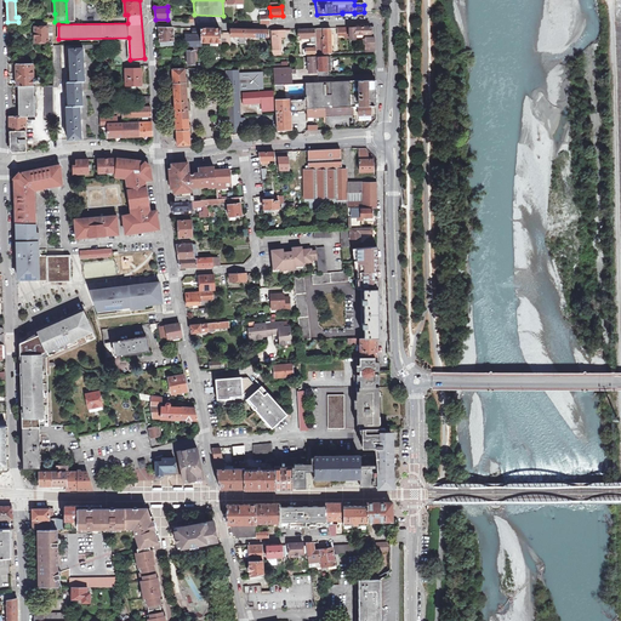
[(41,22),(41,27),(49,26),(49,43),(49,52),(53,51),(53,45),(53,22),(44,22),(41,22)]
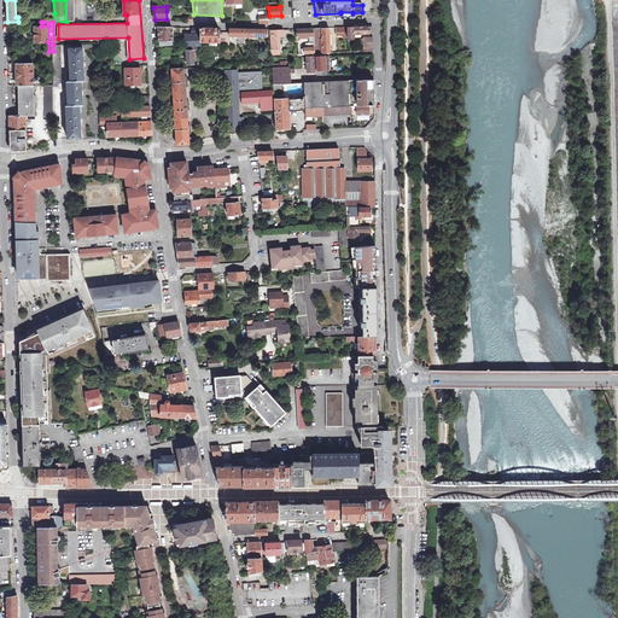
[(48,25),(41,27),(35,27),(35,28),(33,28),(33,41),(35,41),(35,42),(48,42),(48,25)]
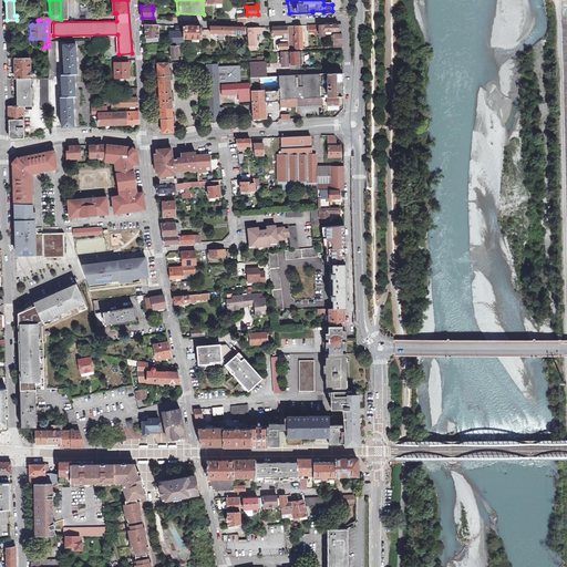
[(309,26),(309,30),(315,29),(315,34),(331,33),(331,31),(342,31),(341,23),(309,26)]
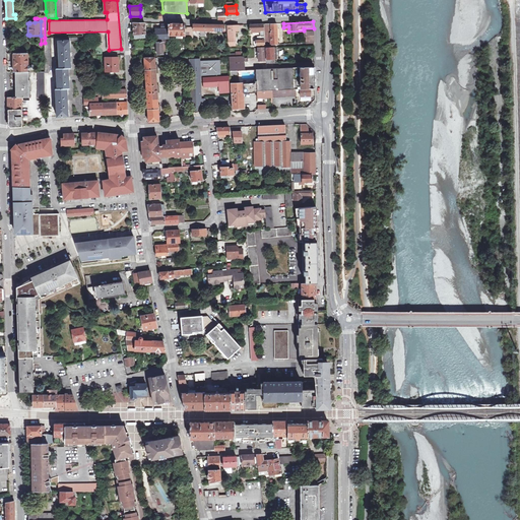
[(145,22),(133,22),(134,38),(145,37),(145,22)]
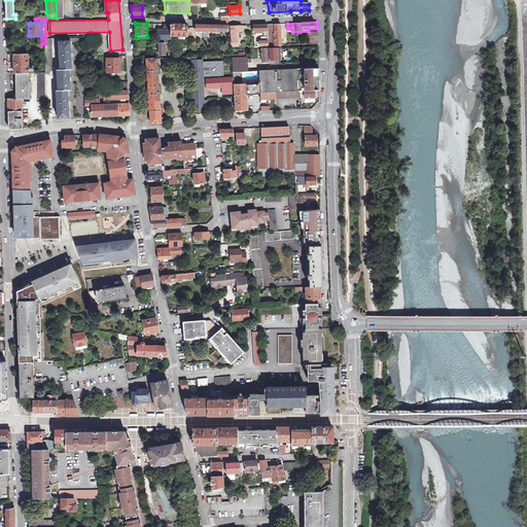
[(187,32),(187,28),(187,24),(164,24),(164,29),(159,29),(159,34),(155,34),(155,39),(155,40),(162,40),(162,42),(160,42),(160,55),(166,55),(165,43),(171,43),(171,42),(174,42),(174,38),(196,39),(196,32),(187,32)]
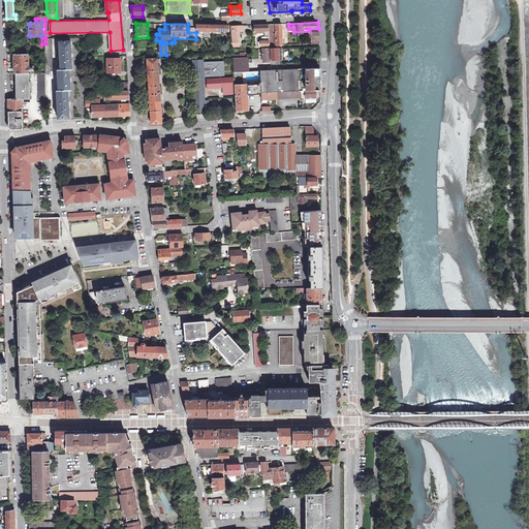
[(281,24),(276,24),(269,25),(253,25),(254,31),(265,30),(266,36),(267,40),(260,40),(260,45),(275,44),(275,36),(276,36),(276,44),(282,44),(281,24)]
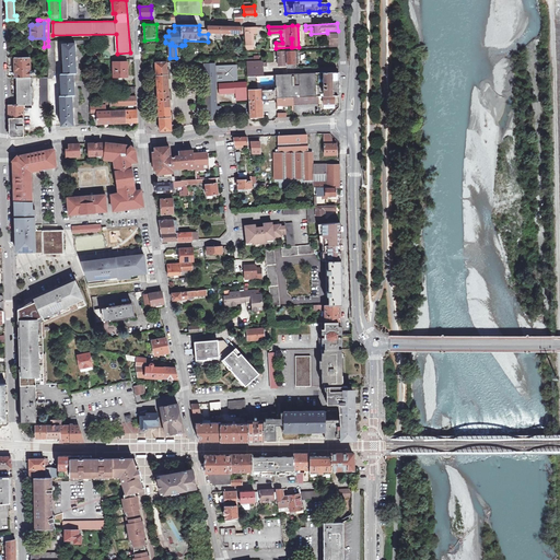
[(208,30),(208,33),(216,33),(217,38),(221,38),(221,33),(242,33),(242,27),(208,26),(208,30)]
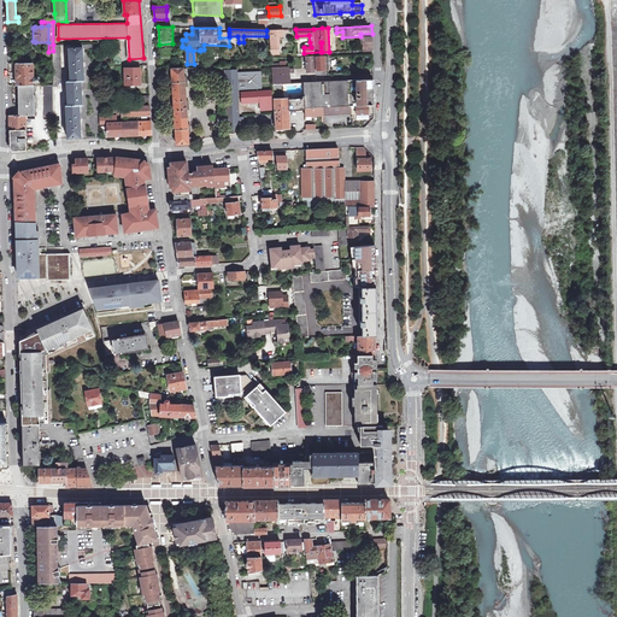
[(270,30),(271,48),(270,48),(271,54),(278,54),(277,36),(283,36),(283,30),(270,30)]
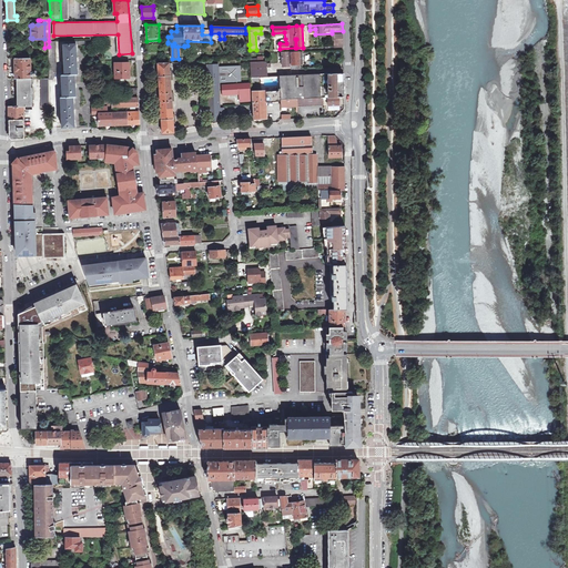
[(57,41),(49,41),(49,47),(49,57),(49,78),(40,78),(41,107),(49,107),(49,80),(53,80),(53,72),(57,72),(57,41)]
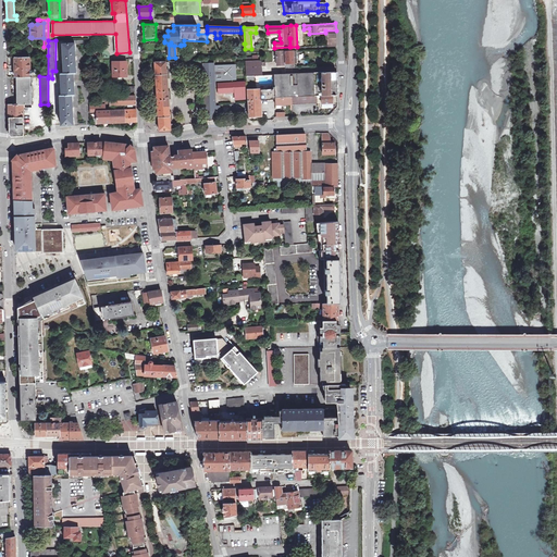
[(62,124),(74,124),(73,111),(74,111),(74,109),(74,108),(73,108),(72,95),(74,95),(74,86),(75,86),(75,84),(75,82),(74,82),(74,73),(76,73),(75,60),(76,60),(76,58),(76,56),(75,56),(74,42),(63,44),(63,73),(61,74),(62,96),(60,96),(62,124)]
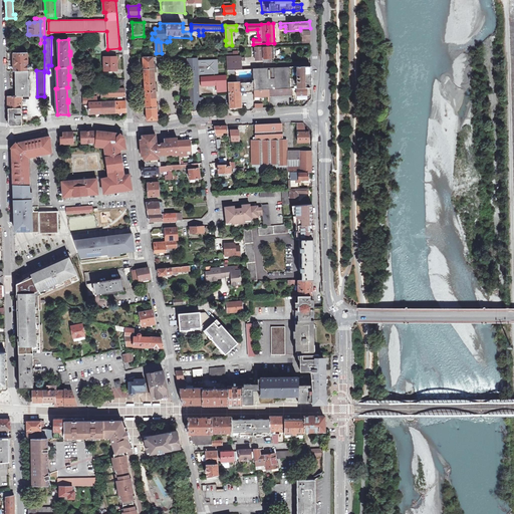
[(263,59),(263,62),(271,62),(271,57),(274,57),(273,46),(263,47),(263,46),(255,47),(255,59),(263,59)]
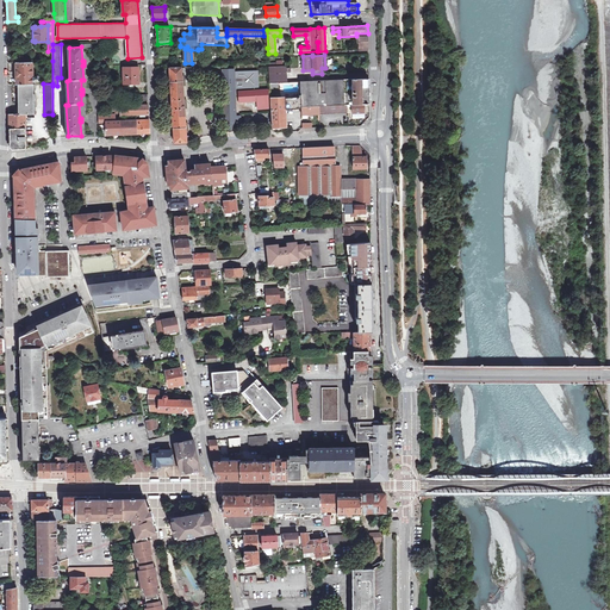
[(268,63),(269,83),(300,81),(304,81),(304,74),(299,74),(299,68),(291,68),(291,67),(286,68),(286,67),(284,67),(284,60),(277,60),(277,62),(268,63)]
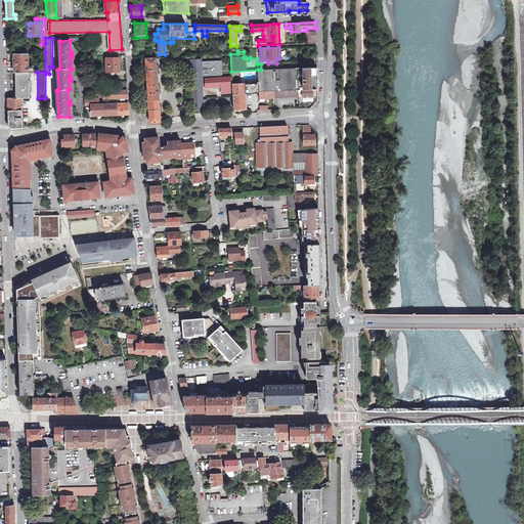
[(14,73),(17,72),(29,72),(28,53),(14,53),(14,61),(12,61),(12,64),(14,64),(14,73)]
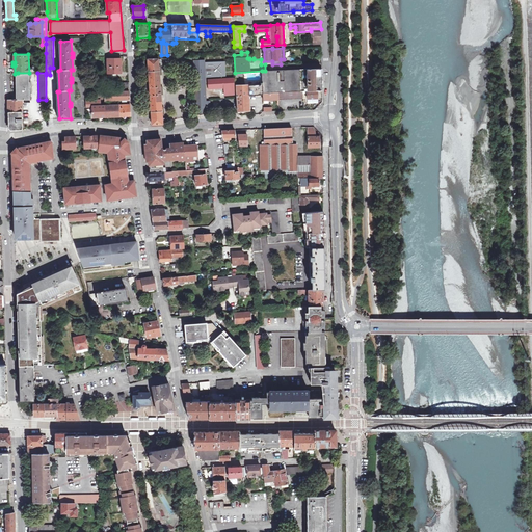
[(122,58),(107,59),(108,73),(122,72),(122,58)]
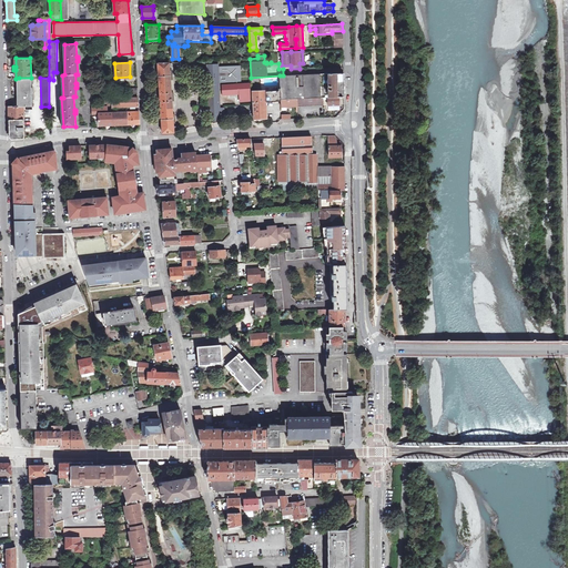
[(169,62),(158,62),(162,133),(169,132),(173,132),(169,62)]
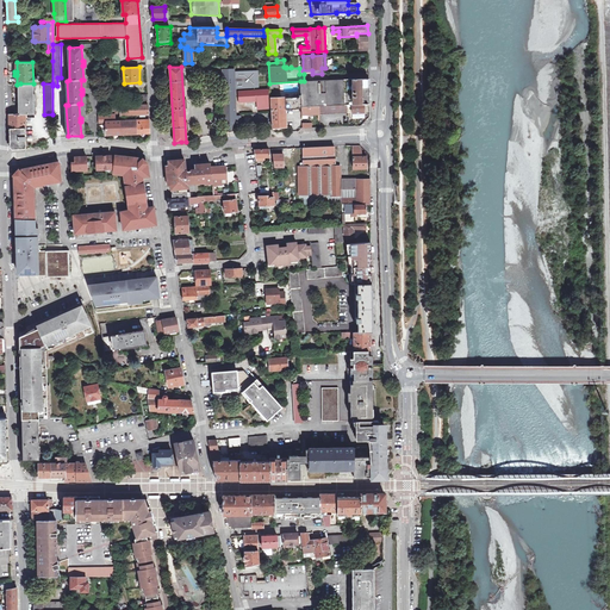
[(241,116),(236,116),(235,88),(254,87),(254,86),(257,86),(257,70),(229,72),(226,78),(230,79),(230,83),(229,83),(230,116),(234,116),(234,120),(236,120),(236,123),(241,123),(241,116)]
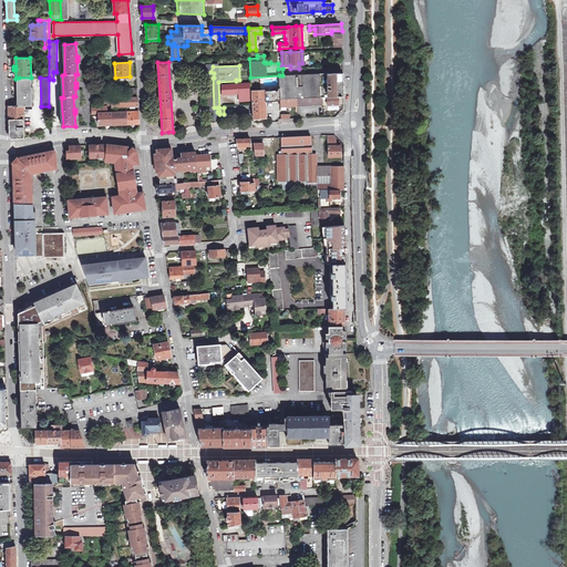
[(343,76),(343,73),(327,74),(327,96),(339,96),(343,96),(343,76)]
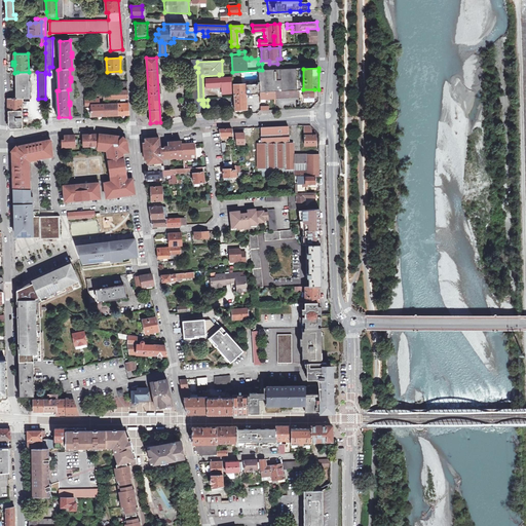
[(259,70),(260,92),(275,91),(297,90),(297,69),(269,70),(262,70),(259,70)]
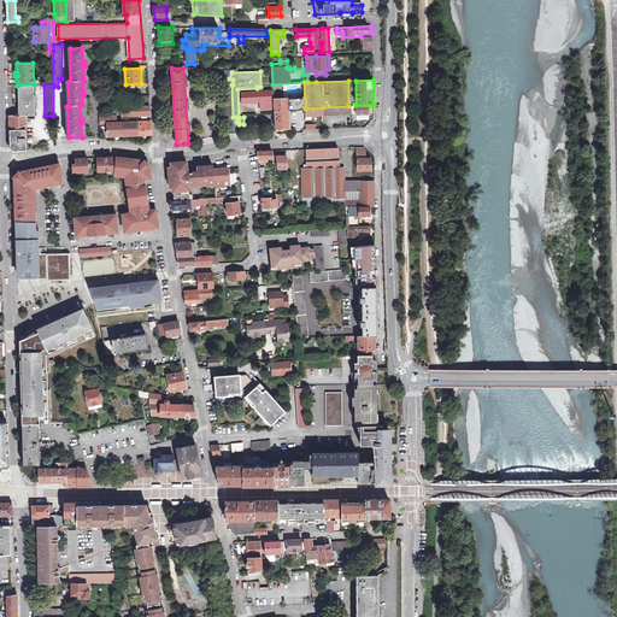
[(304,82),(272,84),(274,99),(288,99),(289,111),(305,110),(305,109),(304,82)]
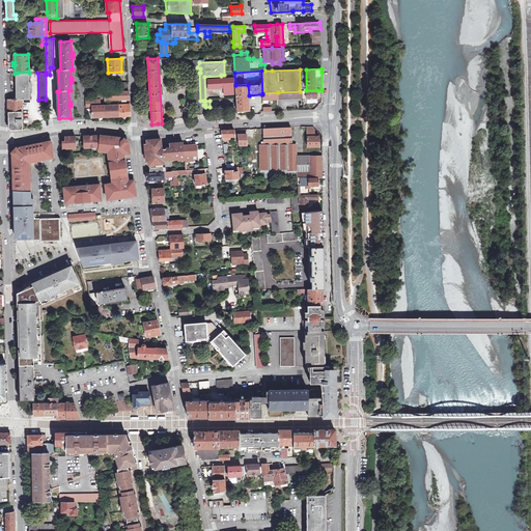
[(30,73),(29,73),(18,73),(18,100),(8,100),(8,128),(10,130),(23,130),(22,100),(30,100),(30,73)]
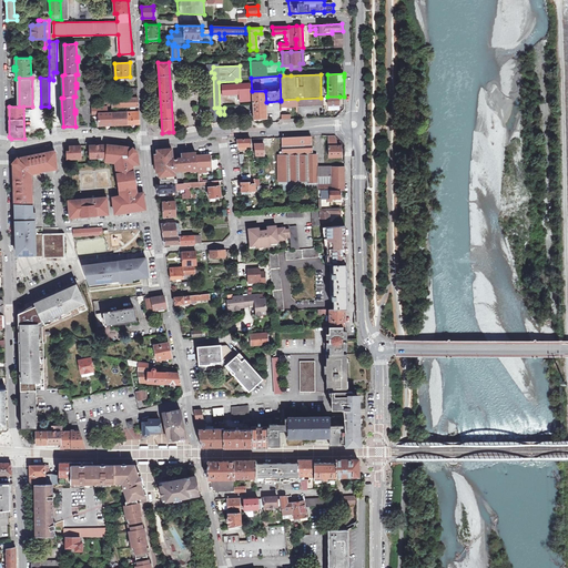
[(222,84),(223,94),(240,93),(240,99),(242,99),(242,101),(251,100),(251,83),(222,84)]
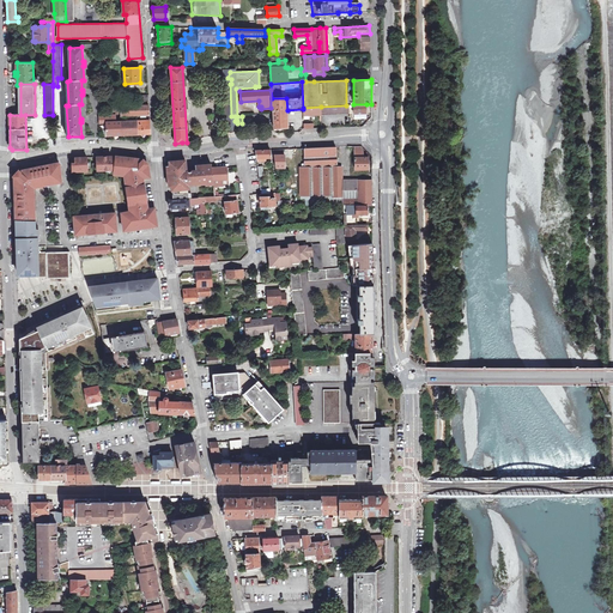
[(286,98),(272,98),(273,113),(273,114),(273,123),(274,131),(289,129),(287,110),(286,98)]
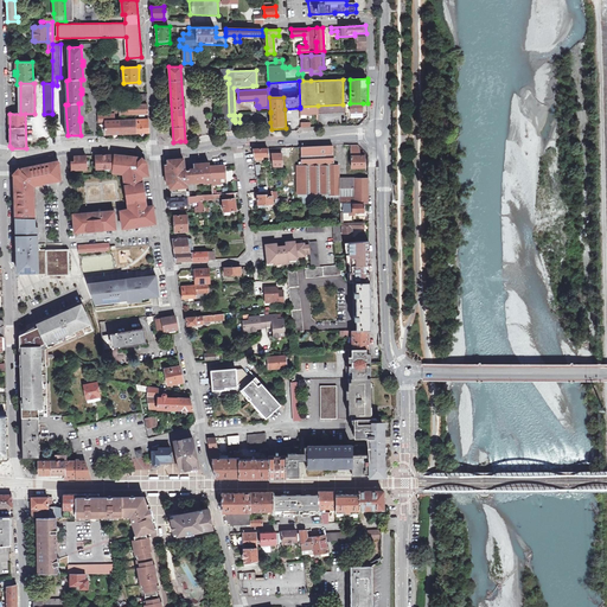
[(120,107),(120,113),(120,114),(131,114),(131,115),(145,115),(145,114),(148,113),(147,104),(120,106),(120,107)]
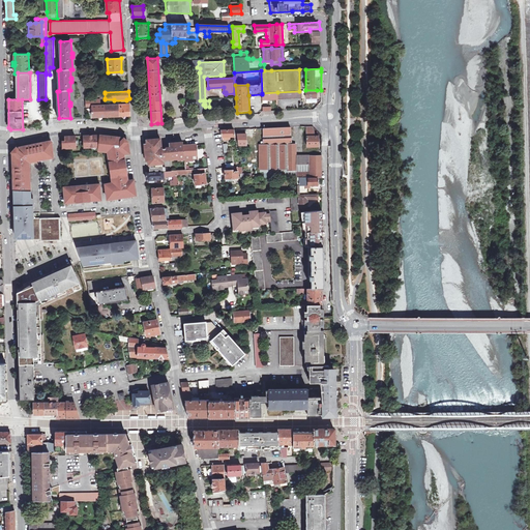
[(100,106),(99,98),(86,99),(86,106),(92,106),(92,117),(130,115),(129,104),(124,105),(124,102),(121,104),(121,105),(100,106)]
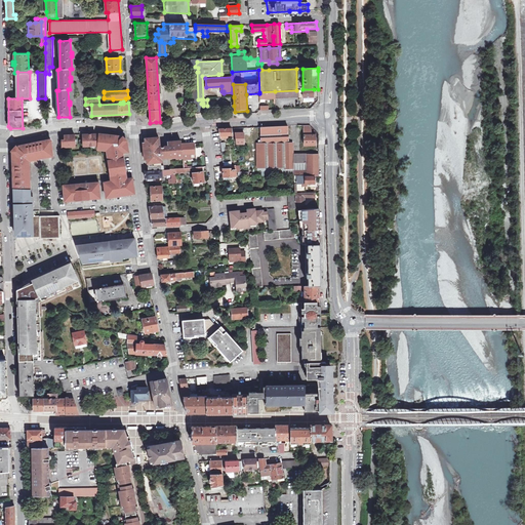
[(294,162),(293,154),(293,143),(289,143),(289,126),(261,127),(261,143),(257,143),(257,167),(284,167),(284,168),(287,168),(287,172),(285,172),(285,173),(283,173),(283,172),(269,172),(269,175),(294,175),(295,193),(296,207),(305,206),(305,197),(315,197),(315,193),(306,193),(306,187),(307,187),(308,184),(319,184),(319,154),(307,154),(307,162),(294,162)]
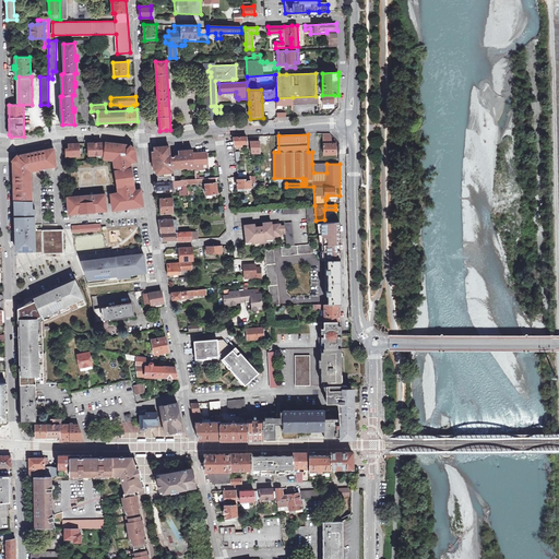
[(233,138),(235,147),(239,147),(239,145),(241,145),(241,144),(247,144),(247,137),(233,138)]
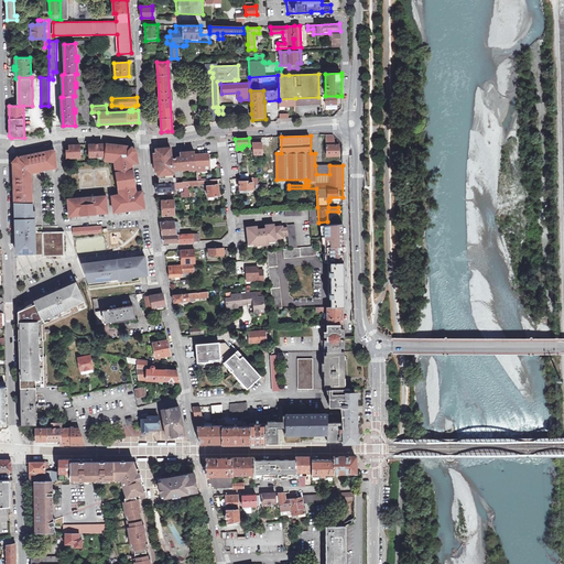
[(335,143),(335,140),(326,140),(326,148),(324,148),(324,152),(327,152),(327,155),(339,155),(338,144),(335,143)]
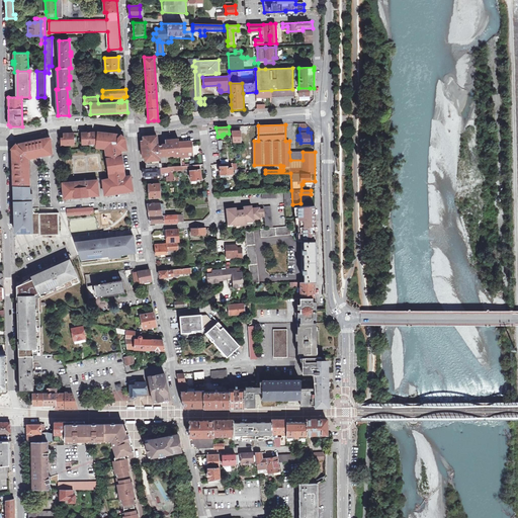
[(234,142),(241,142),(241,131),(240,132),(232,132),(234,142)]
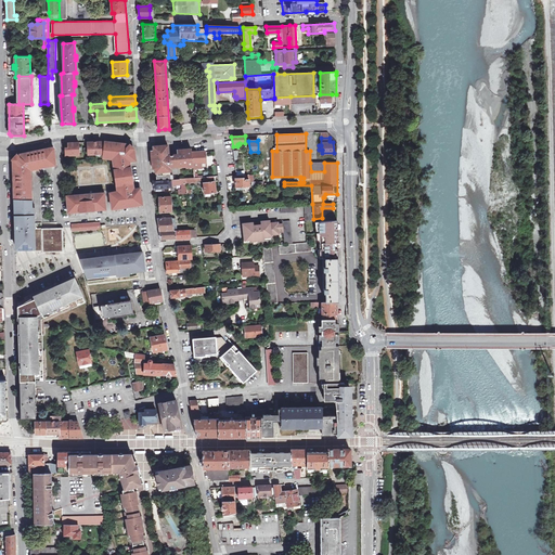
[(115,159),(116,163),(114,163),(118,191),(110,192),(112,208),(142,204),(140,189),(133,190),(130,160),(136,160),(134,151),(128,144),(105,141),(103,157),(115,159)]
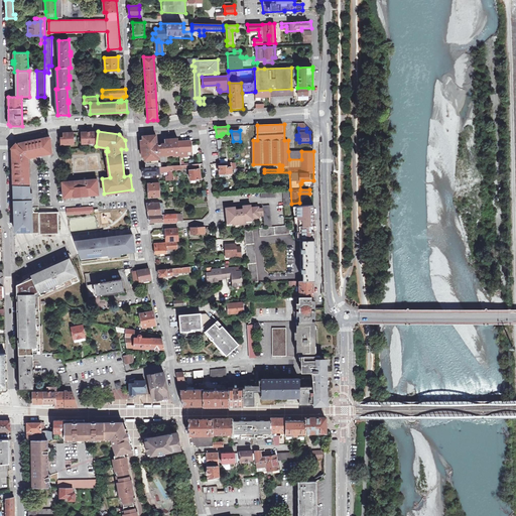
[(82,138),(82,144),(95,143),(95,132),(92,132),(79,132),(79,138),(82,138)]
